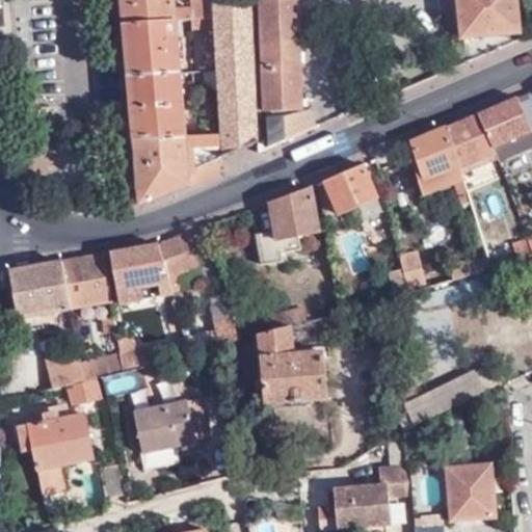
[(174,0),(121,0),(124,26),(176,22),(175,11),(174,0)]
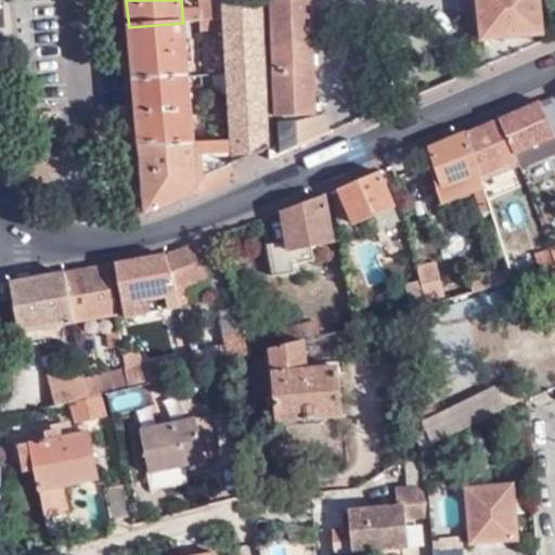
[(199,0),(201,11),(182,12),(183,23),(196,22),(221,20),(219,0),(199,0)]
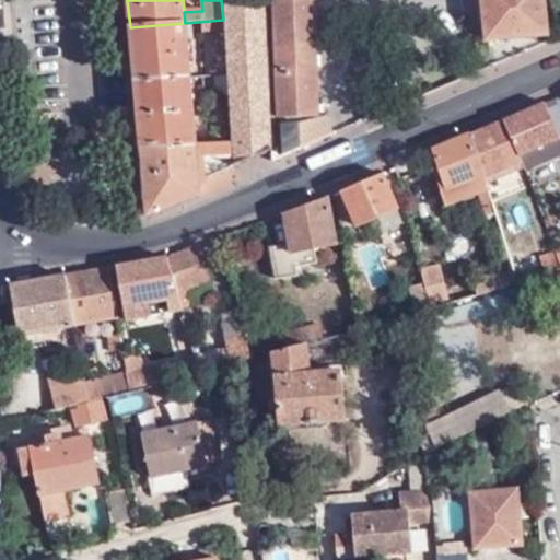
[(267,0),(221,0),(223,20),(224,31),(228,76),(229,95),(232,139),(234,166),(273,155),(272,153),(273,138),(273,137),(267,0)]
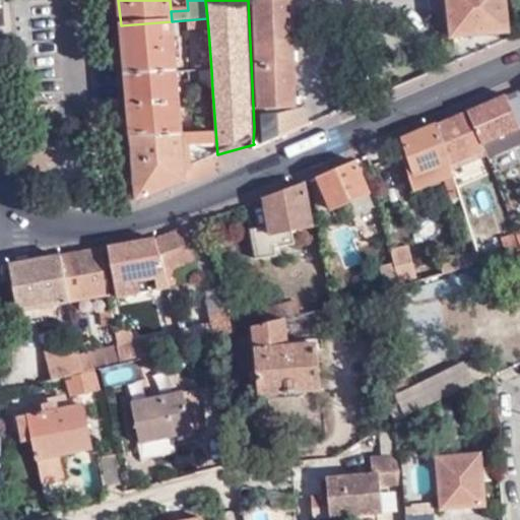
[(253,0),(258,108),(295,107),(289,0),(447,0),(451,37),(508,31),(505,0),(253,0)]
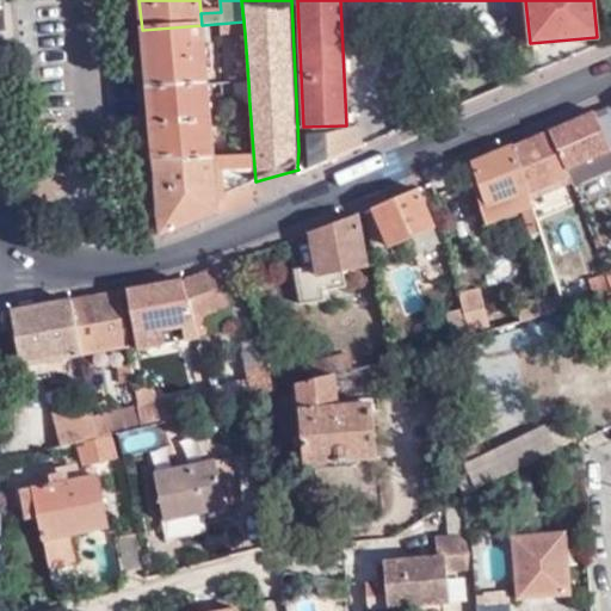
[(245,34),(244,22),(216,24),(216,36),(245,34)]
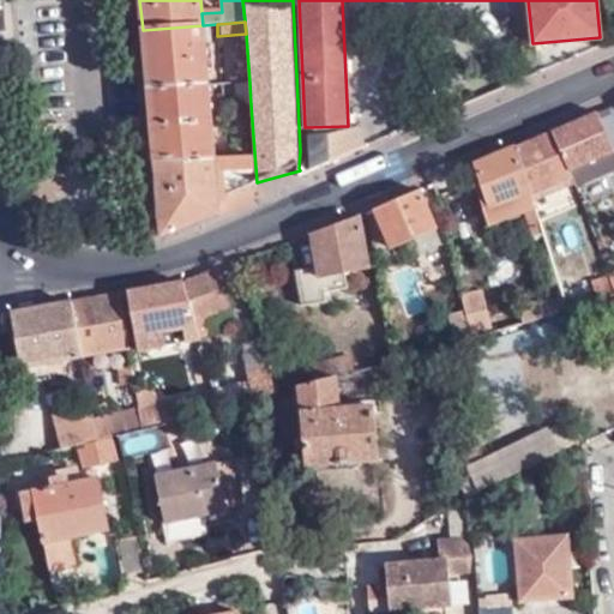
[(203,25),(143,30),(148,90),(208,85),(203,25)]
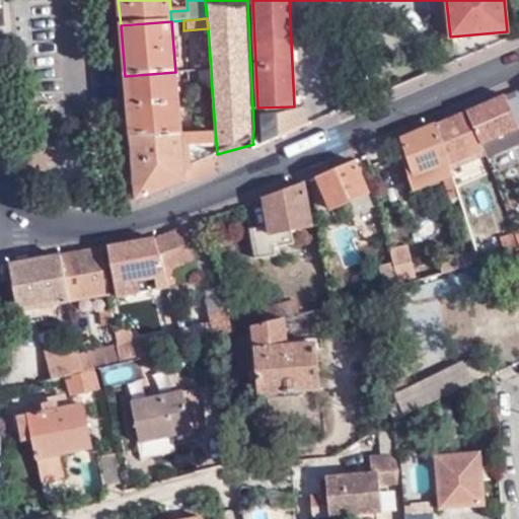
[(211,70),(200,70),(200,89),(212,88),(211,70)]
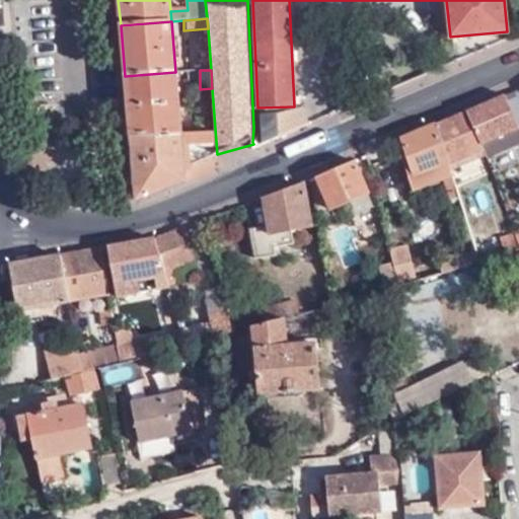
[(175,72),(125,76),(131,137),(180,133),(175,72)]
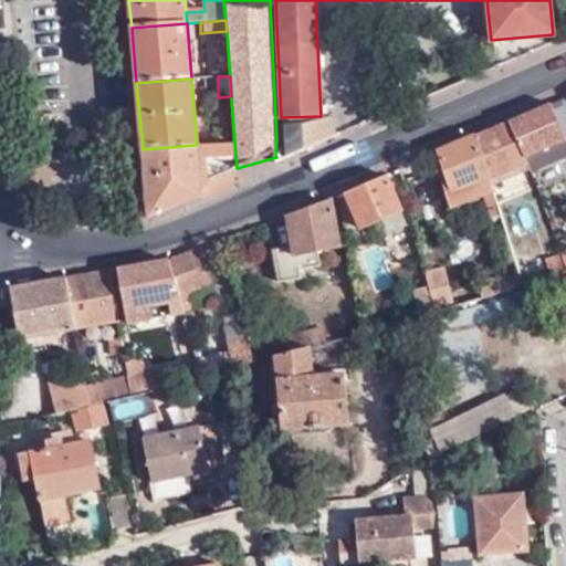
[(565,139),(522,157),(528,171),(565,156),(565,106),(563,96),(549,103),(565,139)]
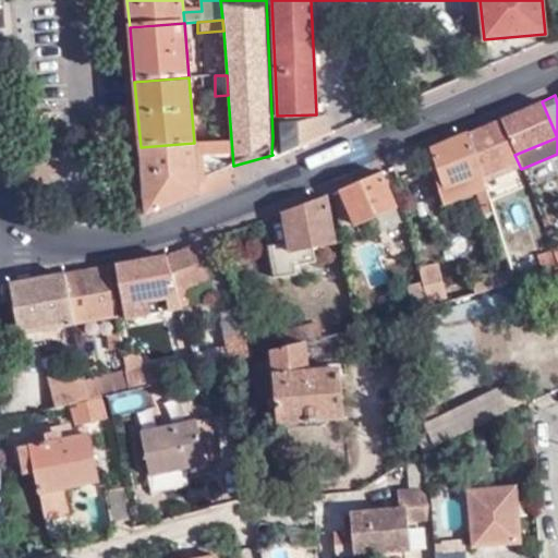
[(542,101),(499,119),(512,156),(514,155),(557,137),(542,101)]
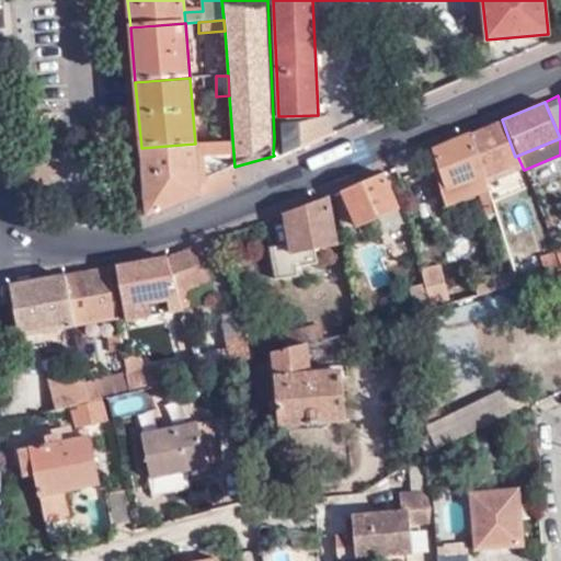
[(304,128),(305,146),(334,134),(332,113),(304,125),(304,128)]
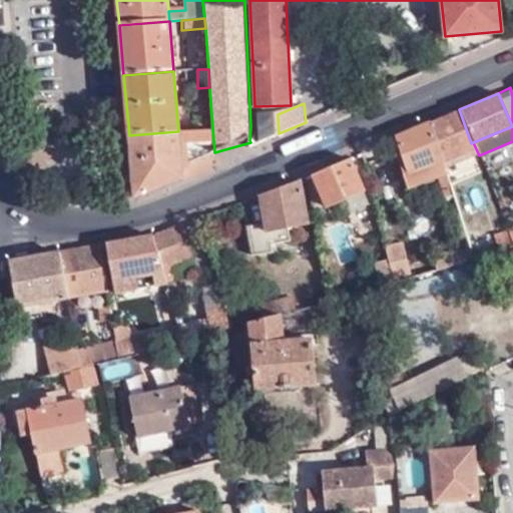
[(459,109),(428,124),(442,164),(474,150),(471,143),(459,109)]
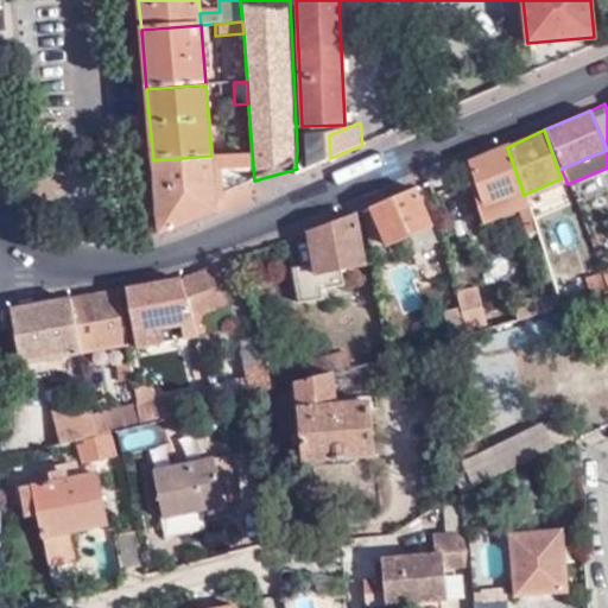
[(297,169),(297,173),(325,163),(325,159),(330,158),(329,139),(306,140),(306,149),(297,150),(296,166),(297,169)]
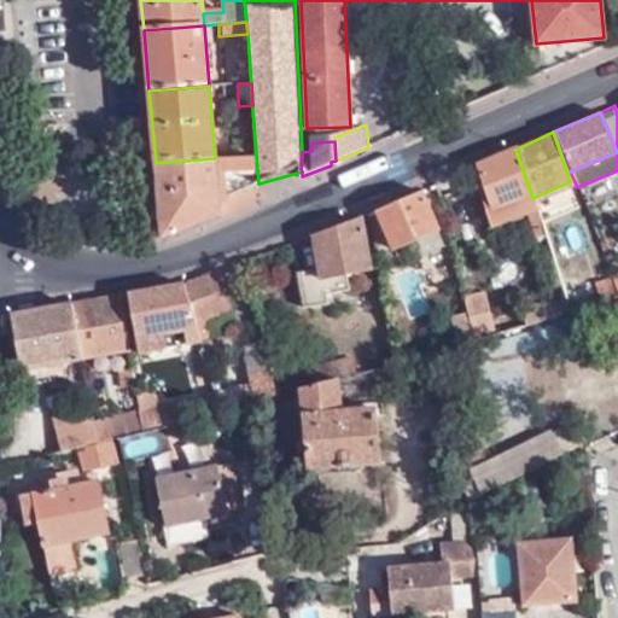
[(499,222),(536,210),(532,198),(516,150),(478,165),(499,222)]
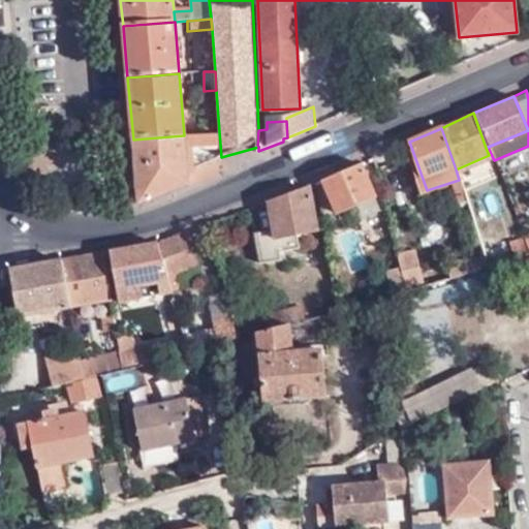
[(184,135),(133,139),(138,207),(222,174),(222,168),(221,157),(219,131),(184,135)]
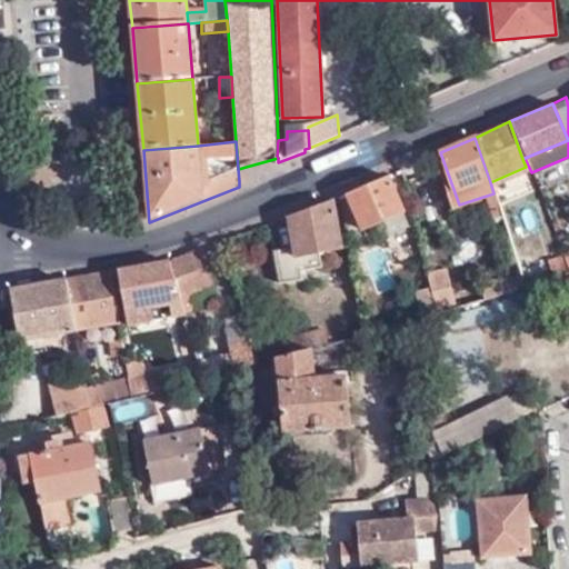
[(365,231),(406,213),(389,176),(385,177),(348,193),(365,231)]
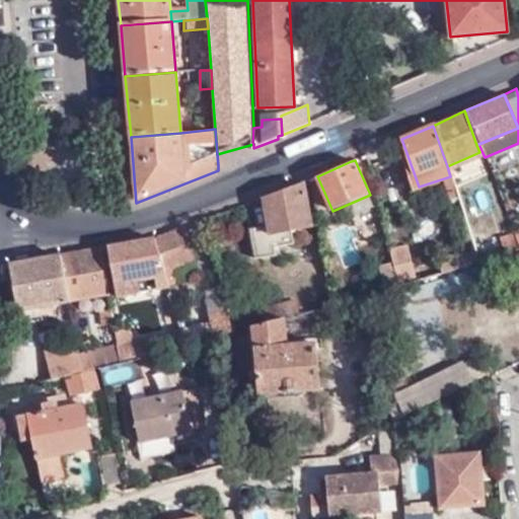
[(274,234),(292,231),(312,228),(304,181),(265,198),(270,226),(250,230),(255,258),(278,254),(276,246),(274,234)]
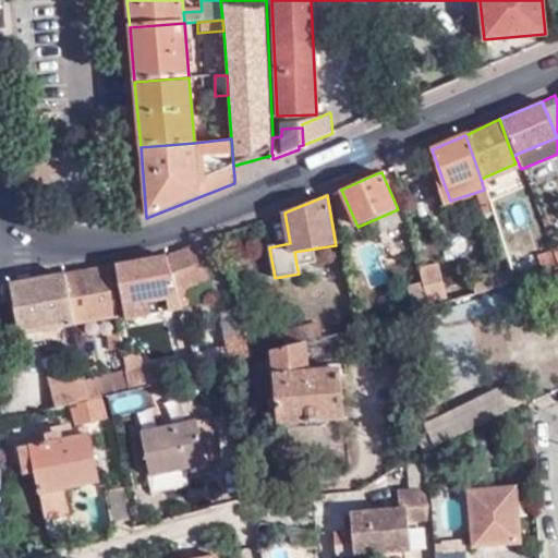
[(363,240),(403,222),(398,209),(358,227),(363,240)]
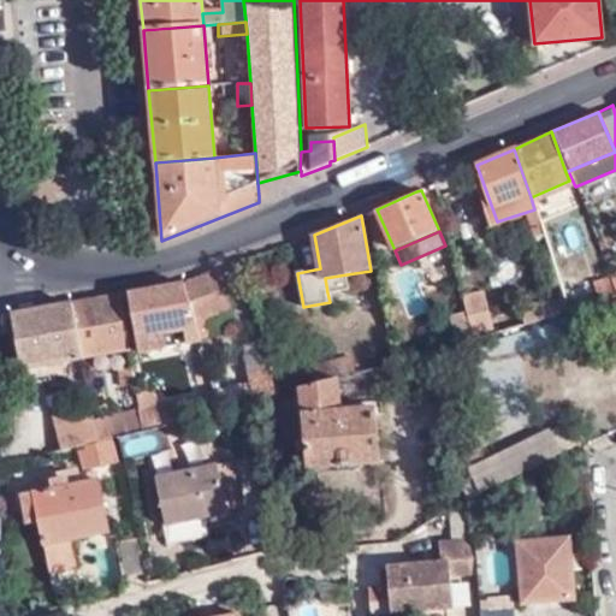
[(183,284),(195,325),(232,312),(219,271),(183,284)]
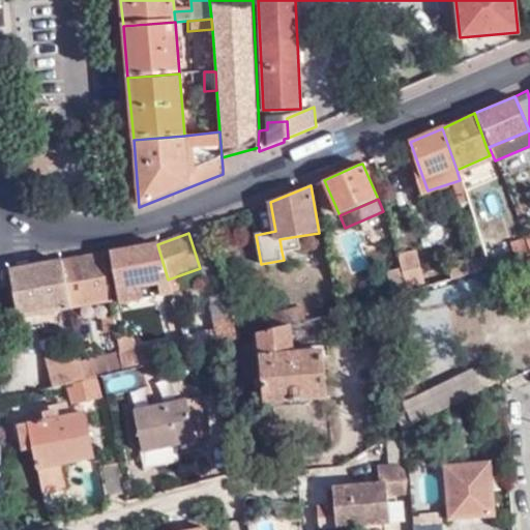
[(282,252),(301,248),(298,236),(280,239),(282,252)]
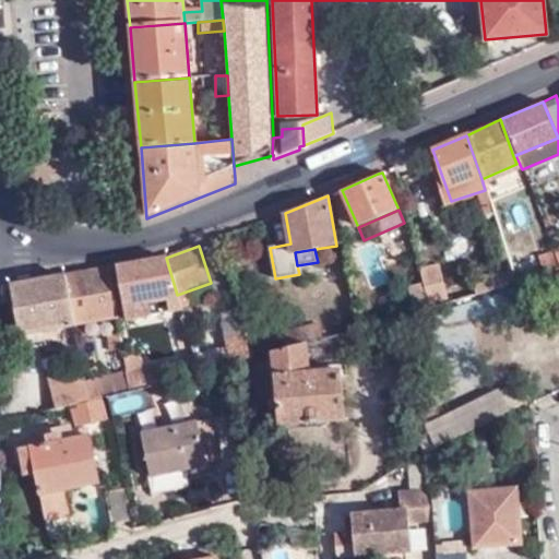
[(539,254),(544,272),(558,266),(552,250),(539,254)]
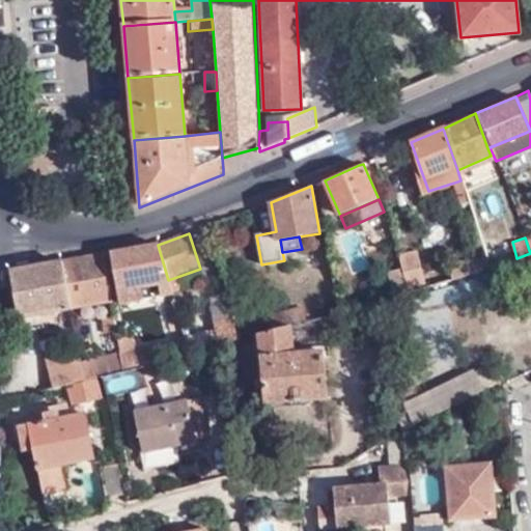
[(121,303),(172,294),(168,280),(158,245),(113,253),(121,303)]
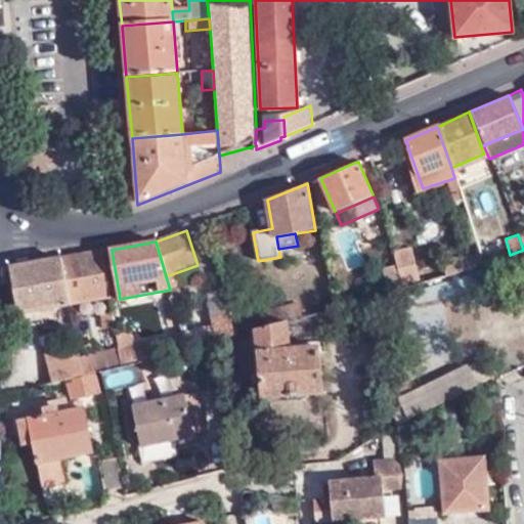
[(392,251),(396,266),(401,288),(421,282),(411,247),(392,251)]
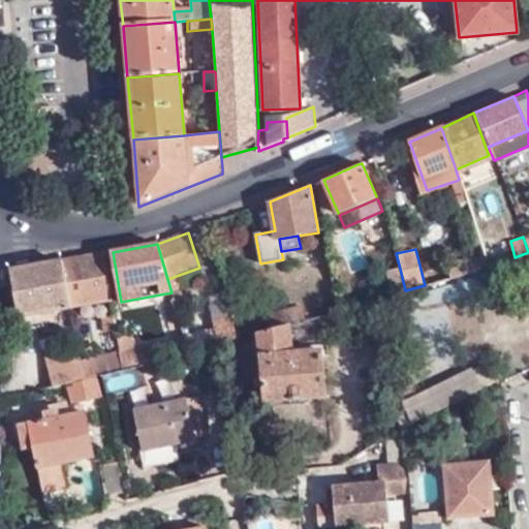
[(444,262),(449,279),(489,267),(484,252),(444,262)]
